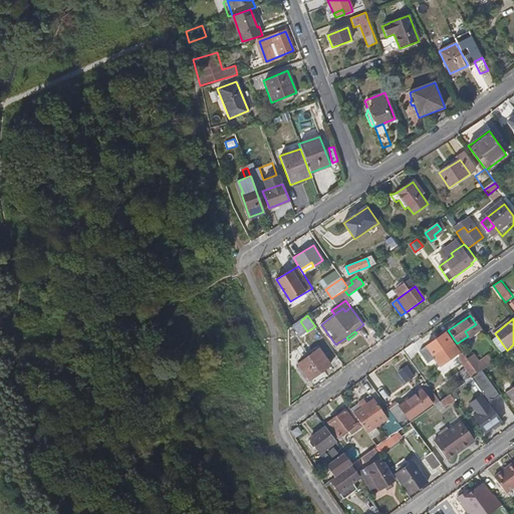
[(432,355),(451,341),(445,333),(420,350),(428,362),(434,358),(432,355)]
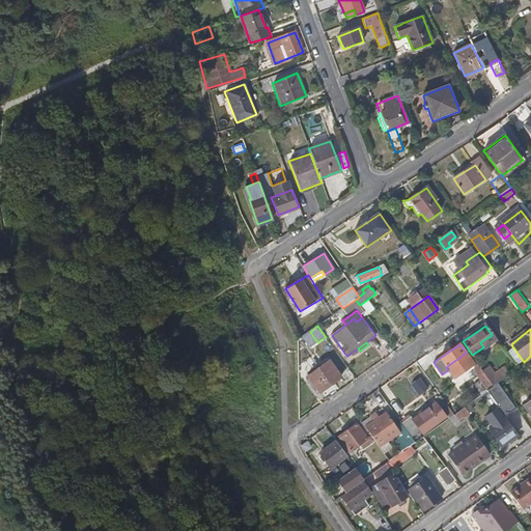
[(341,378),(329,361),(308,375),(319,392),(341,378)]
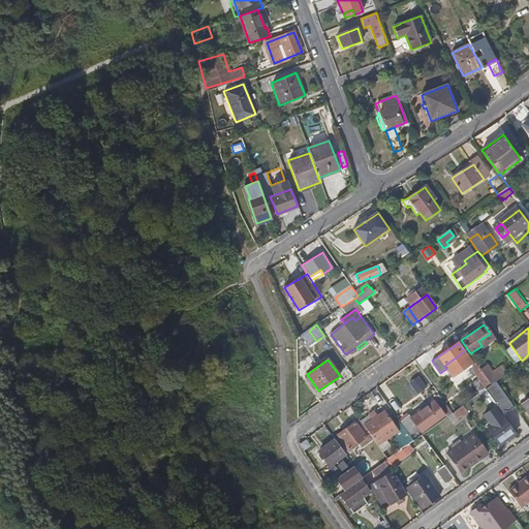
[(488,381),(475,364),(469,367),(485,389),(490,384),(488,381)]
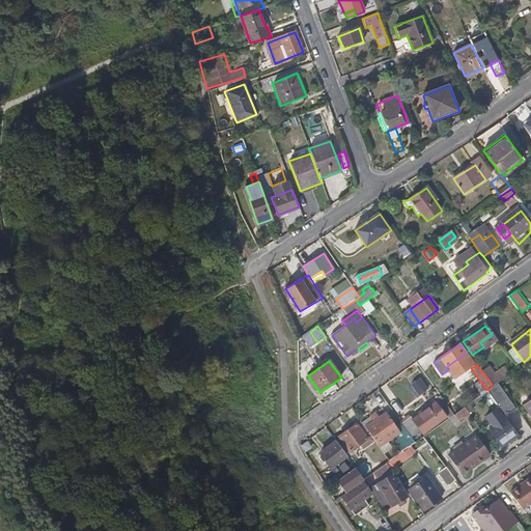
[(499,384),(501,382),(498,376),(490,383),(492,386),(493,387),(499,384)]
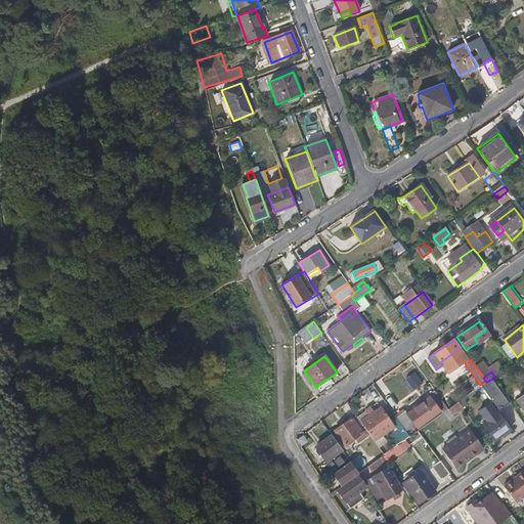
[(415,373),(406,380),(413,390),(423,384),(415,373)]
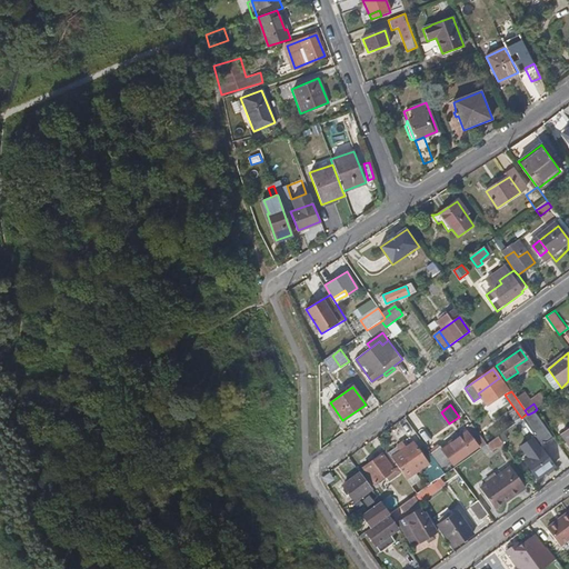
[(452,467),(478,449),(466,432),(441,451),(449,461),(452,467)]
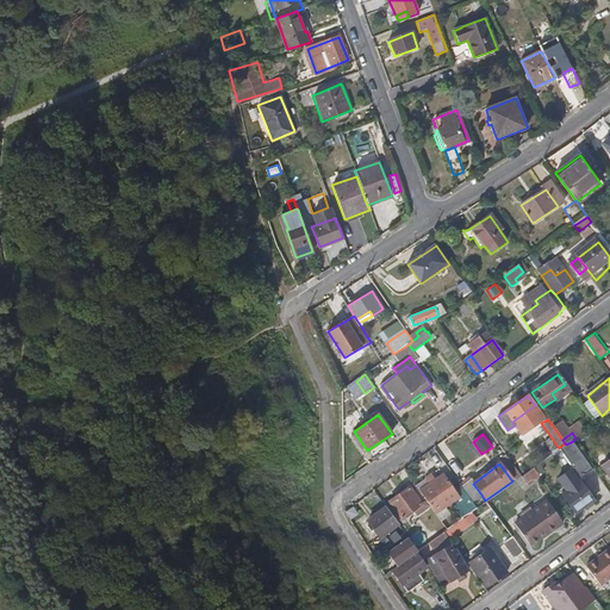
[(521,487),(539,475),(534,468),(521,478),(516,481),(521,487)]
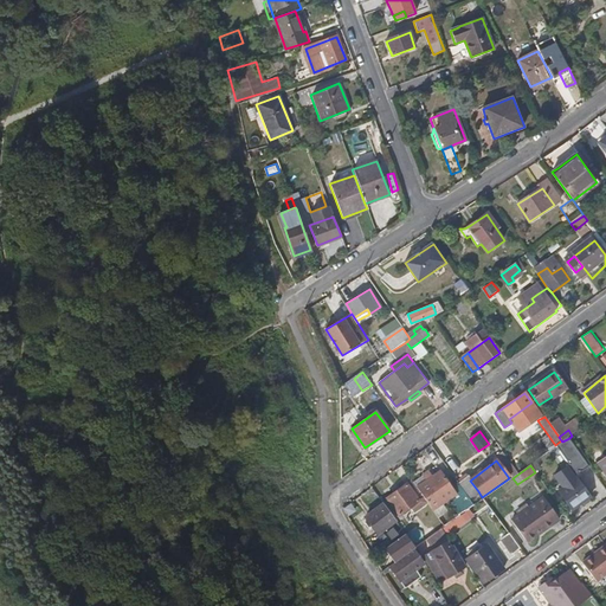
[(468,500),(458,485),(452,489),(439,471),(416,488),(423,498),(427,503),(433,510),(456,494),(458,497),(451,502),(458,511),(461,516),(472,507),(468,500)]
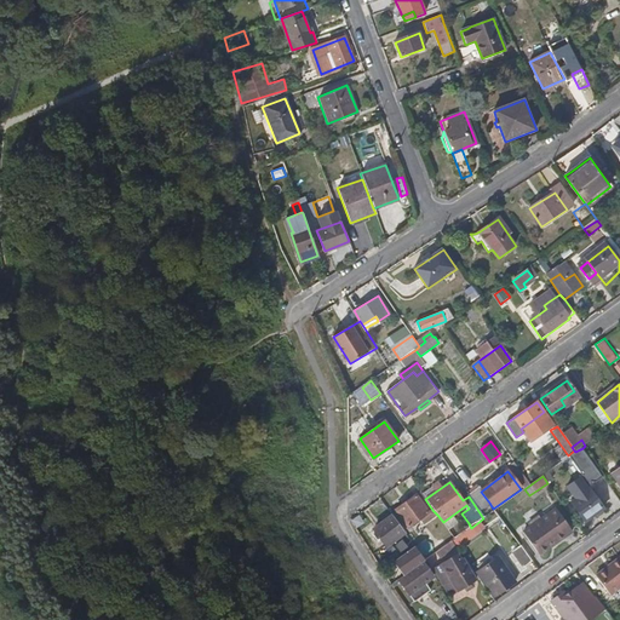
[(489,503),(481,492),(480,489),(469,497),(478,511),(489,503)]
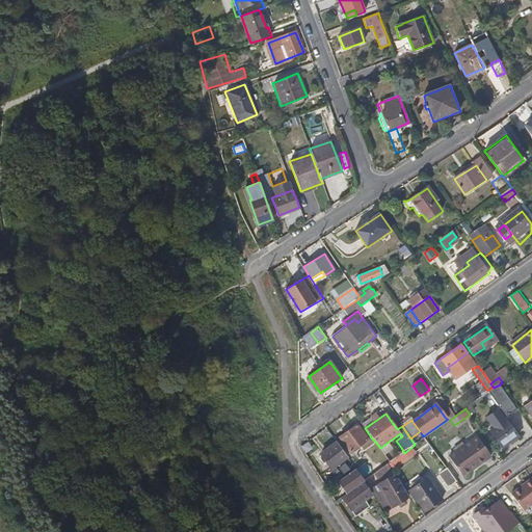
[(519,437),(506,420),(490,431),(502,449),(519,437)]
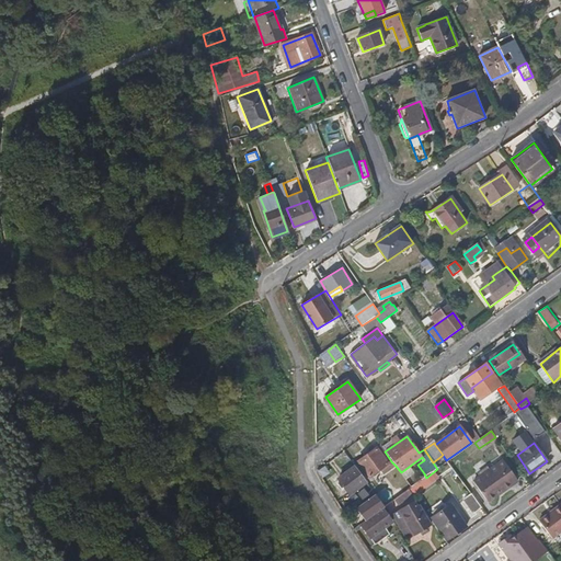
[(391,461),(385,451),(380,446),(357,461),(369,477),(381,468),(391,461)]
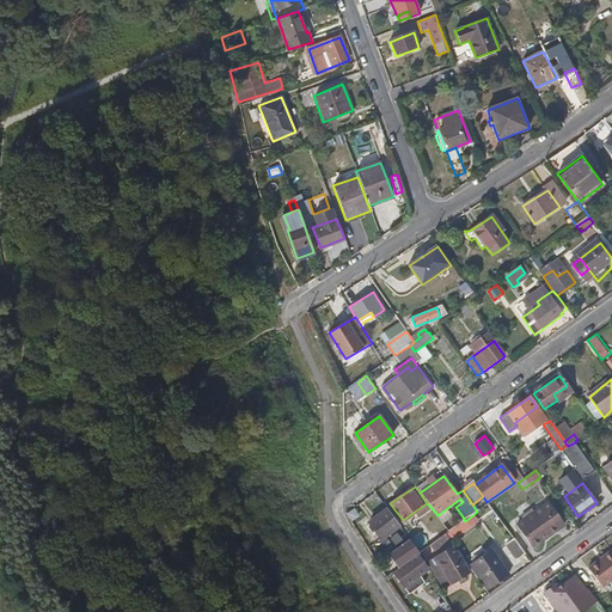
[(548,538),(565,524),(549,501),(516,525),(530,545),(545,534),(548,538)]
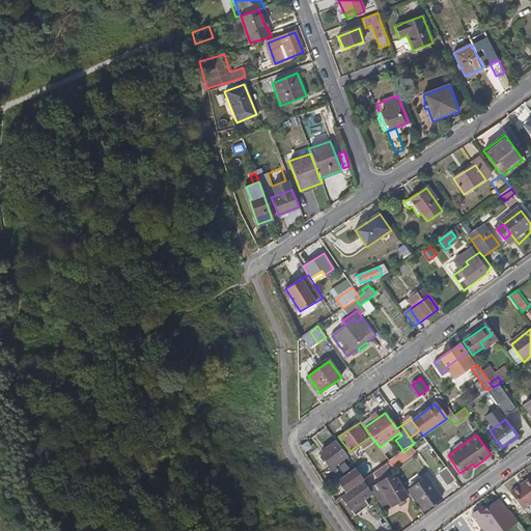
[(365,448),(374,441),(370,437),(361,443),(365,448)]
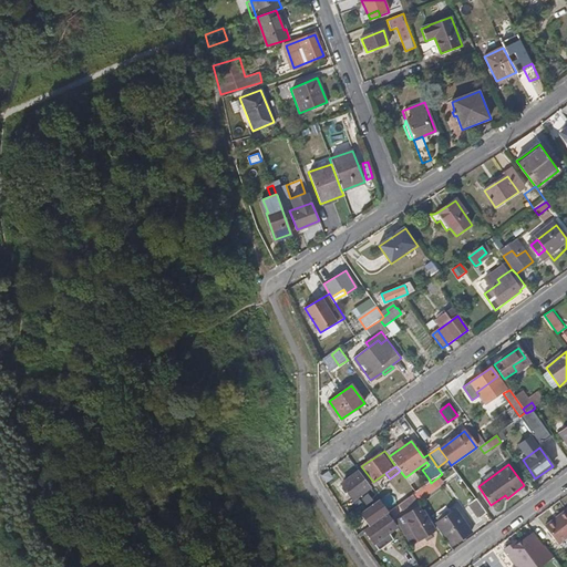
[(370,487),(358,472),(341,484),(353,501),(370,487)]
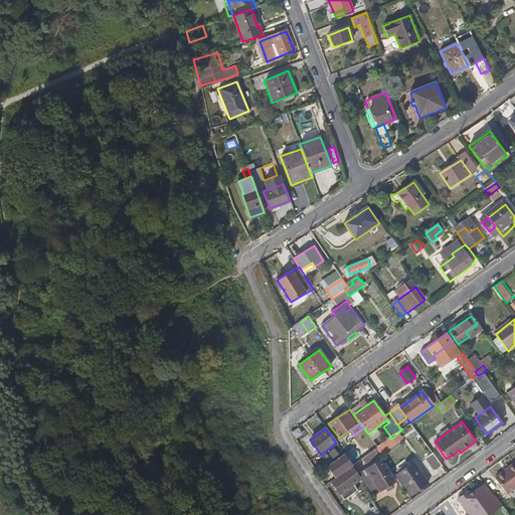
[(378,448),(391,439),(389,435),(376,445),(378,448)]
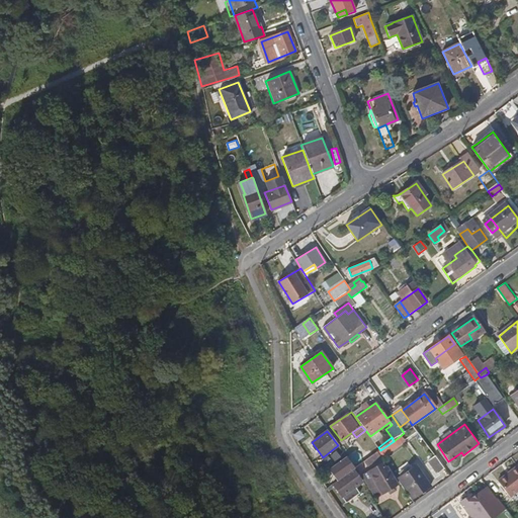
[(382,457),(403,443),(399,438),(378,452),(382,457)]
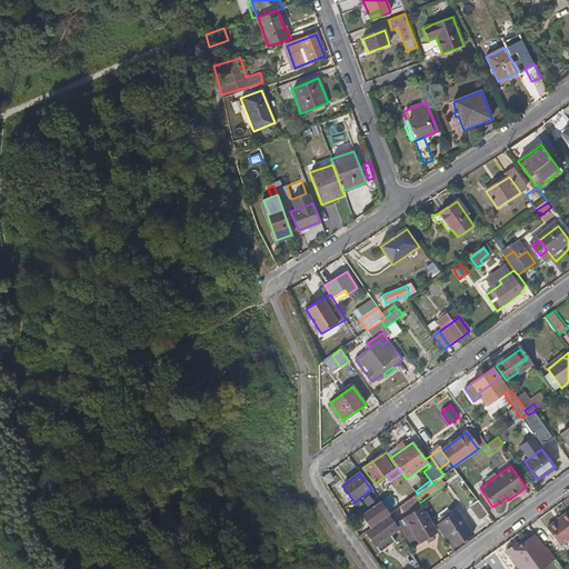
[(405,503),(395,490),(382,499),(392,512),(399,508),(405,503)]
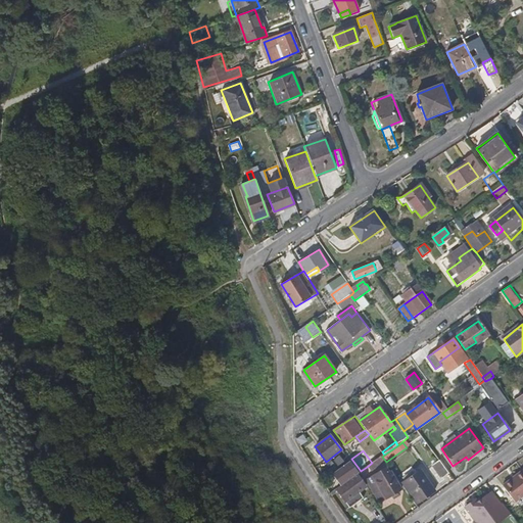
[(370,472),(384,462),(381,457),(372,463),(367,467),(370,472)]
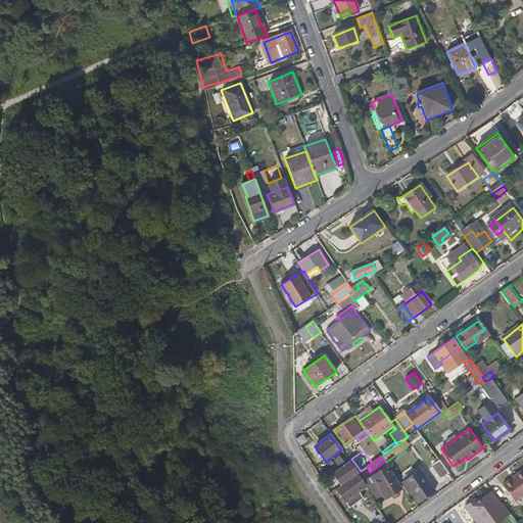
[(448,474),(439,461),(432,466),(442,478),(448,474)]
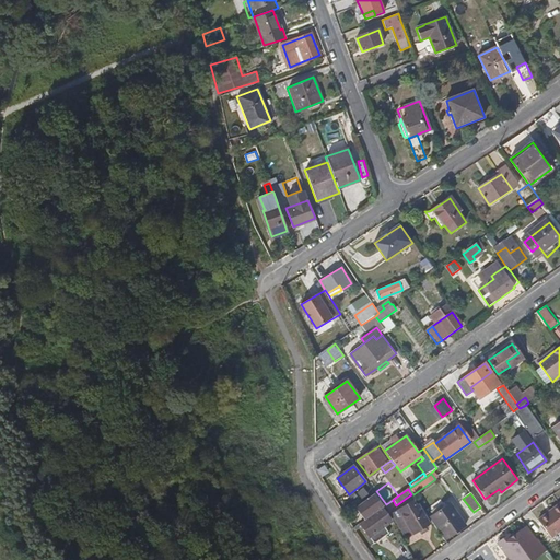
[(429,523),(418,505),(416,506),(412,501),(398,510),(412,534),(419,531),(421,534),(428,529),(424,526),(429,523)]
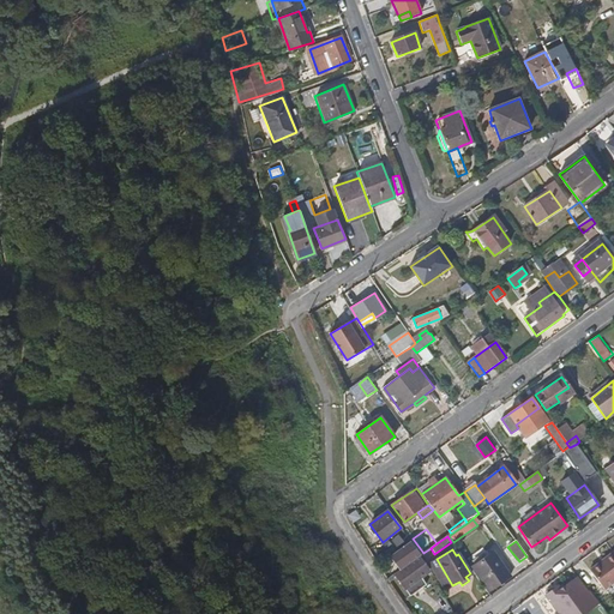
[(404,566),(419,557),(414,551),(401,560),(404,566)]
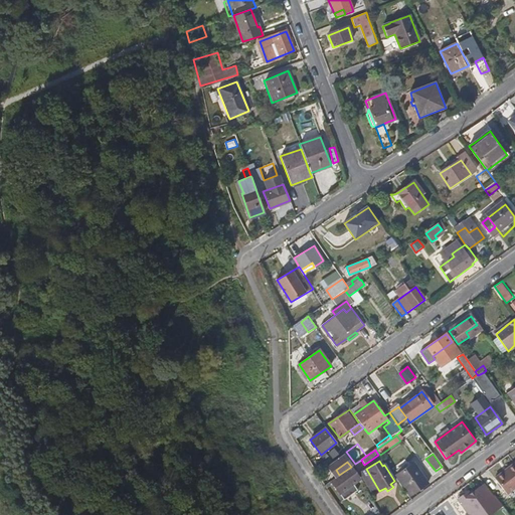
[(427,483),(414,465),(403,473),(404,476),(398,479),(410,495),(427,483)]
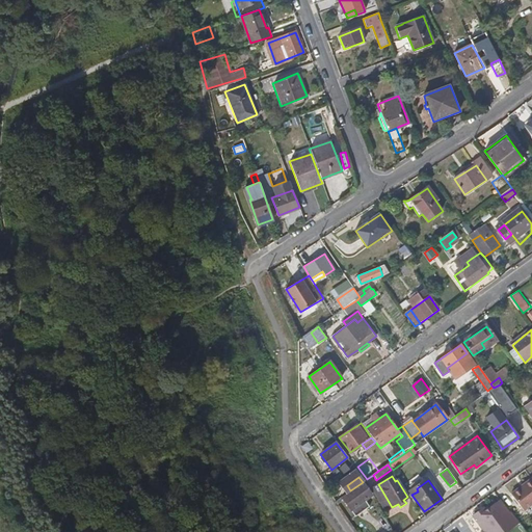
[(531,504),(531,484),(529,481),(511,495),(524,511),(531,504)]
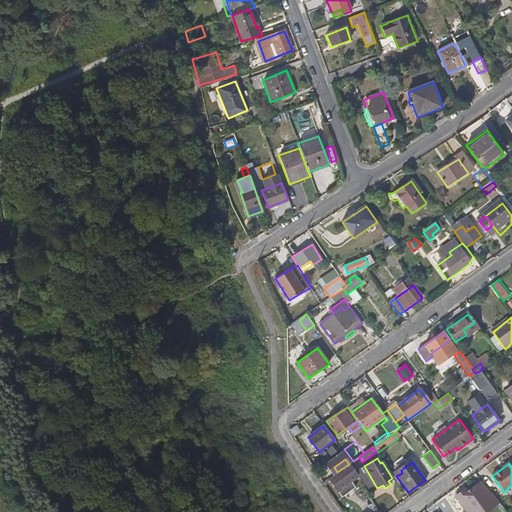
[(351,482),(358,477),(349,464),(337,472),(329,479),(342,498),(356,489),(351,482)]
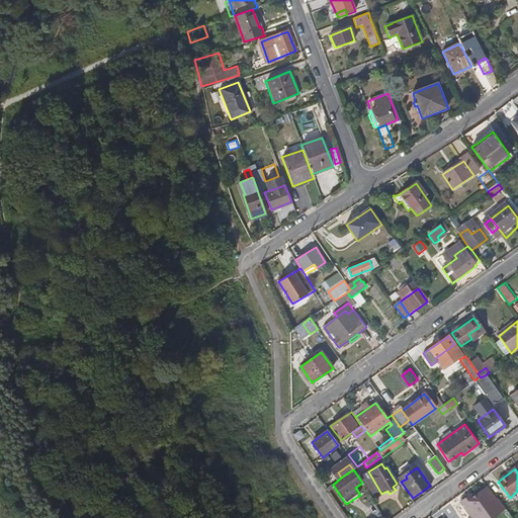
[(381,494),(368,471),(362,476),(375,498),(381,494)]
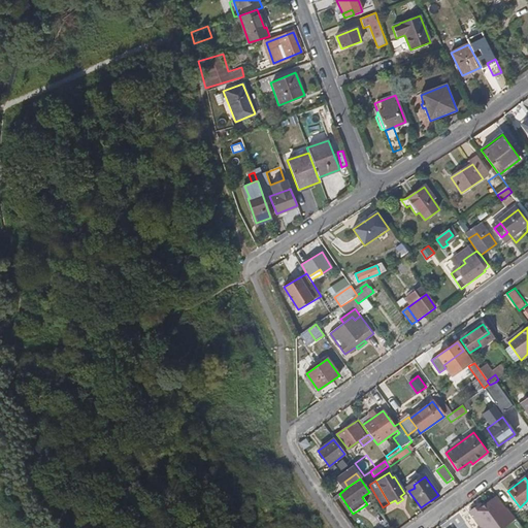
[(504,527),(517,520),(508,510),(505,512),(496,499),(482,508),(477,507),(470,512),(482,527),(504,527)]
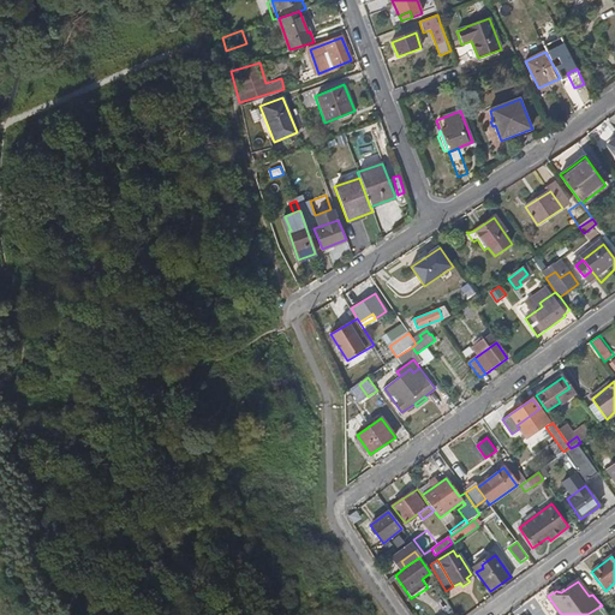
[(533,597),(520,608),(526,614),(531,614),(542,607),(533,597)]
